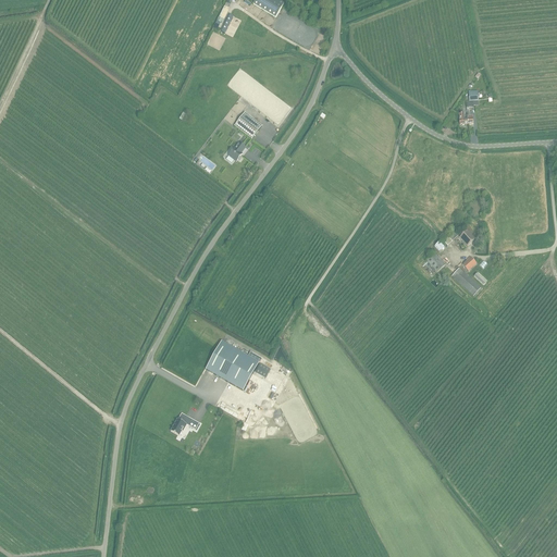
[(256,0),(254,4),(268,13),(275,17),(284,4),(277,0),(256,0)]
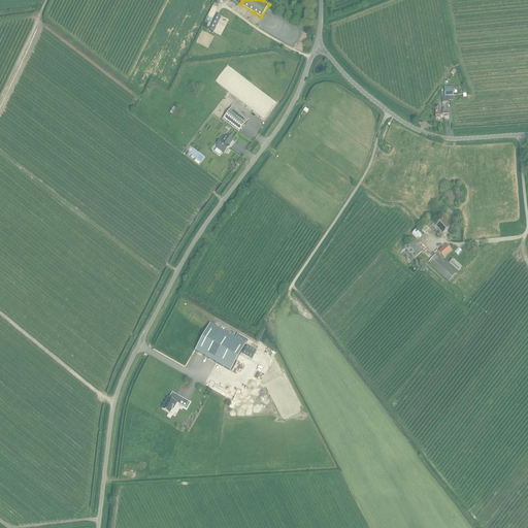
[(211,22),(218,8),(212,6),(206,20),(209,21),(211,22)]
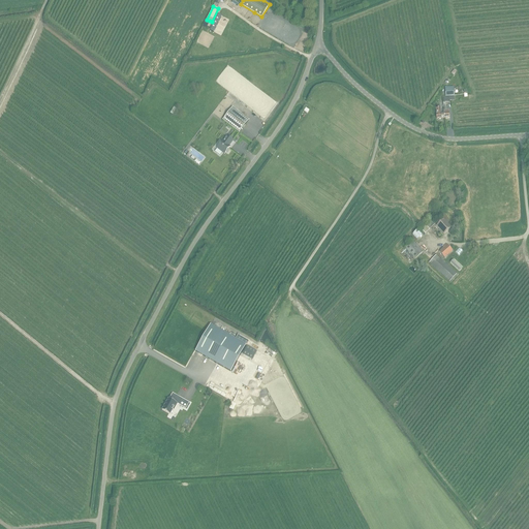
[(219,13),(211,29),(214,31),(223,14),(219,13)]
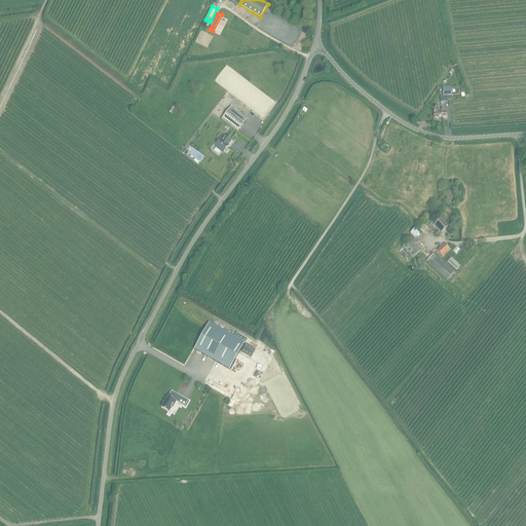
[(451,86),(443,86),(444,96),(452,95),(451,86)]
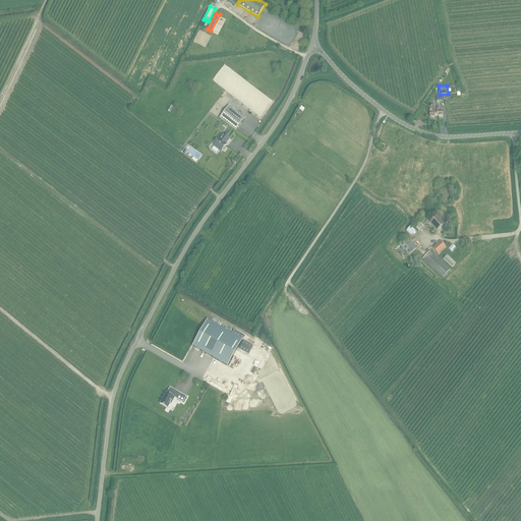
[(245,118),(229,106),(220,118),(236,130),(245,118)]
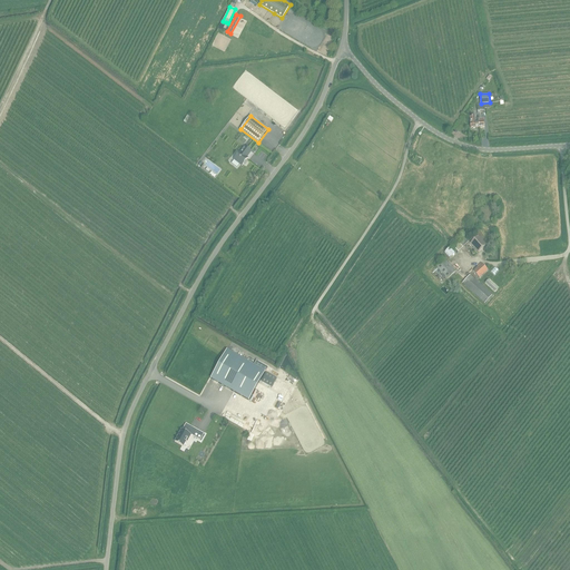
[(480,127),(479,119),(475,119),(475,116),(470,117),(470,123),(471,128),(480,127)]
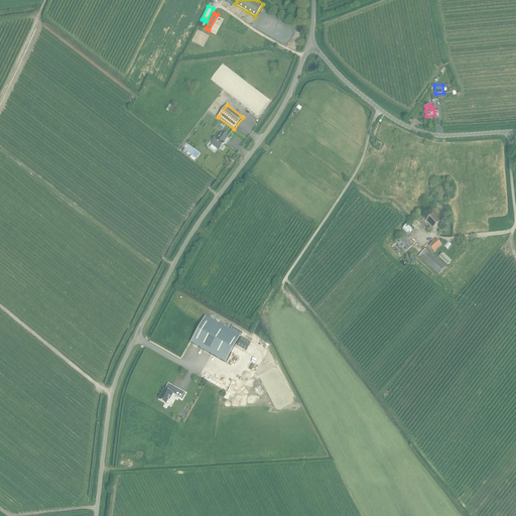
[(228,137),(223,133),(218,138),(212,144),(219,150),(221,148),(222,148),(224,146),(223,145),(225,143),(223,142),(228,137)]
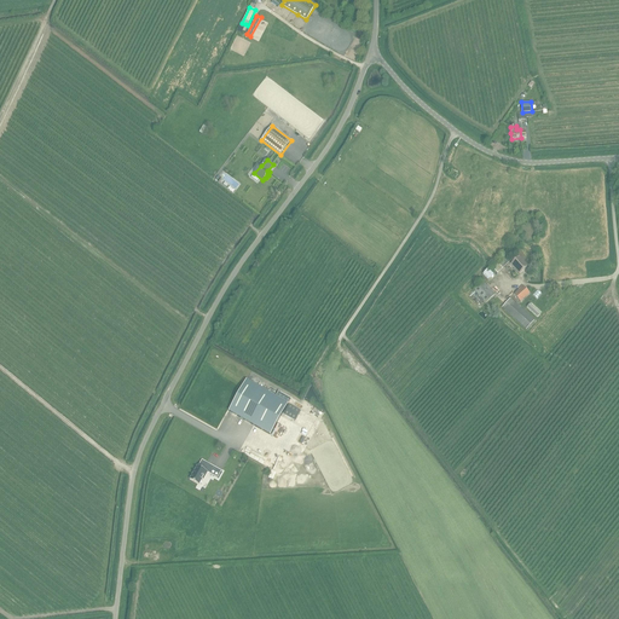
[(229,178),(233,181),(232,183),(239,187),(246,178),(229,166),(223,175),(227,178),(229,178)]
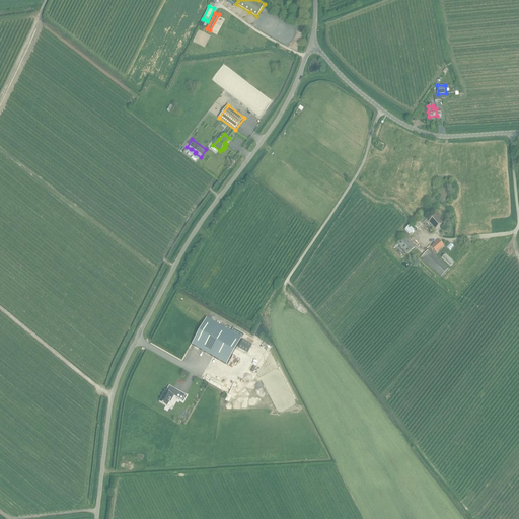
[(435,230),(442,224),(435,216),(431,219),(429,218),(428,219),(425,216),(420,221),(423,224),(427,220),(435,230)]
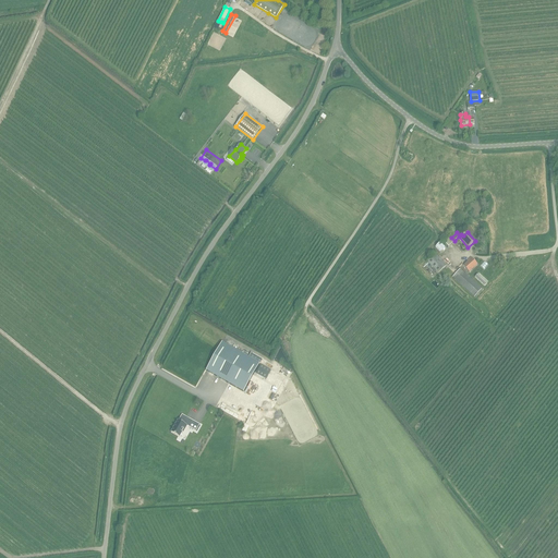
[(444,241),(449,246),(453,242),(449,237),(444,241)]
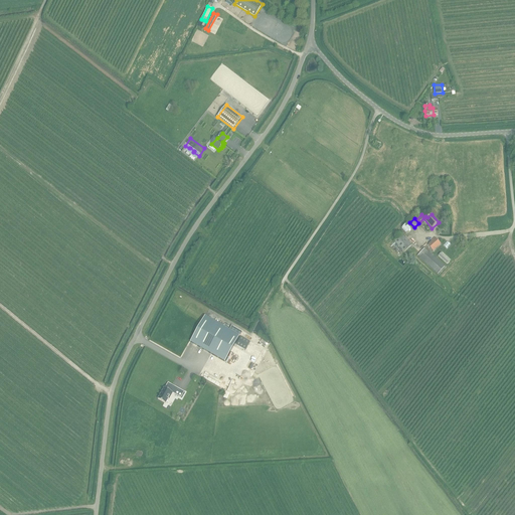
[(401,228),(406,233),(411,228),(407,223),(401,228)]
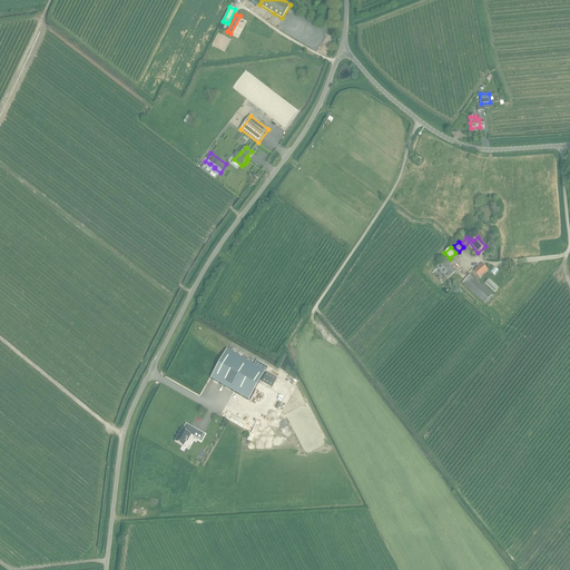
[(448,279),(455,272),(444,259),(436,266),(448,279)]
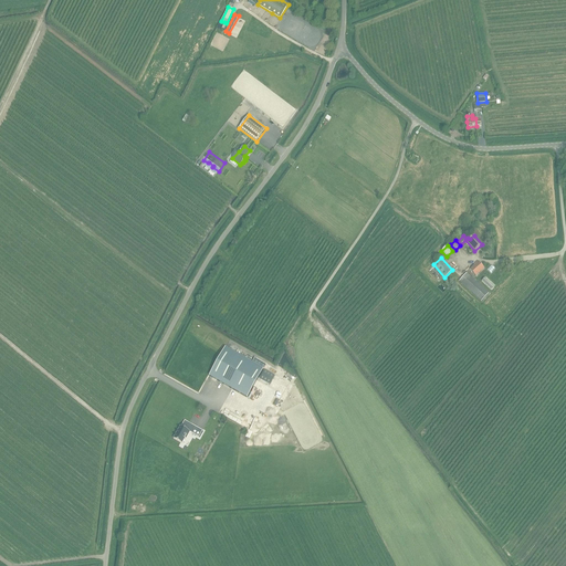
[(477,276),(484,269),(479,262),(470,270),(477,276)]
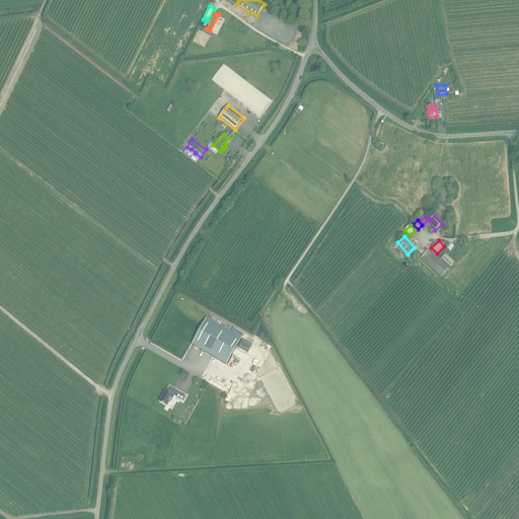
[(441,276),(448,269),(428,250),(421,257),(441,276)]
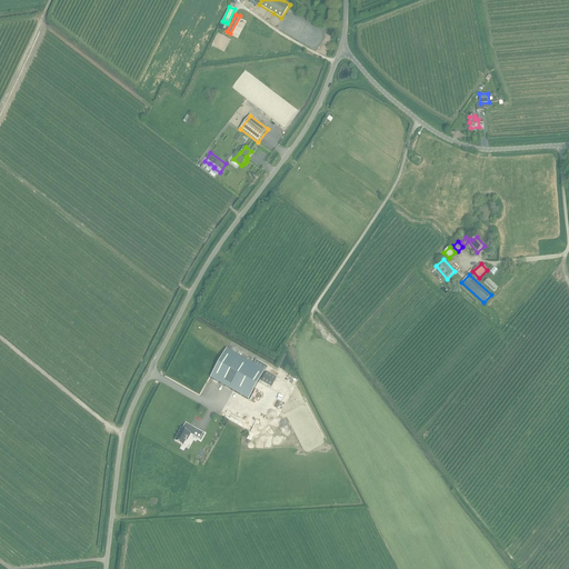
[(227,349),(210,378),(249,400),(265,371),(227,349)]
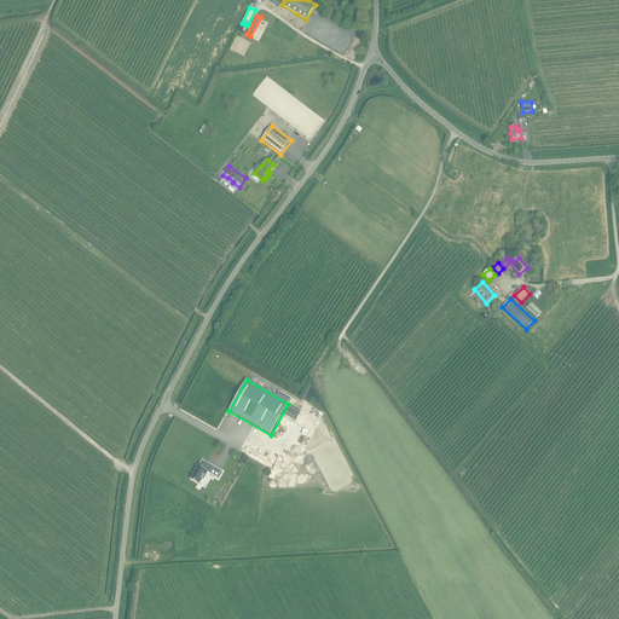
[(290,405),(284,414),(295,421),(301,411),(290,405)]
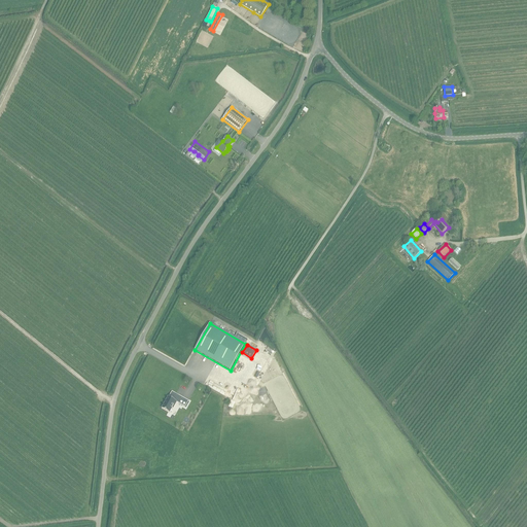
[(172,392),(169,397),(168,396),(162,409),(170,413),(172,408),(173,409),(177,402),(178,403),(178,402),(182,397),(172,392)]
